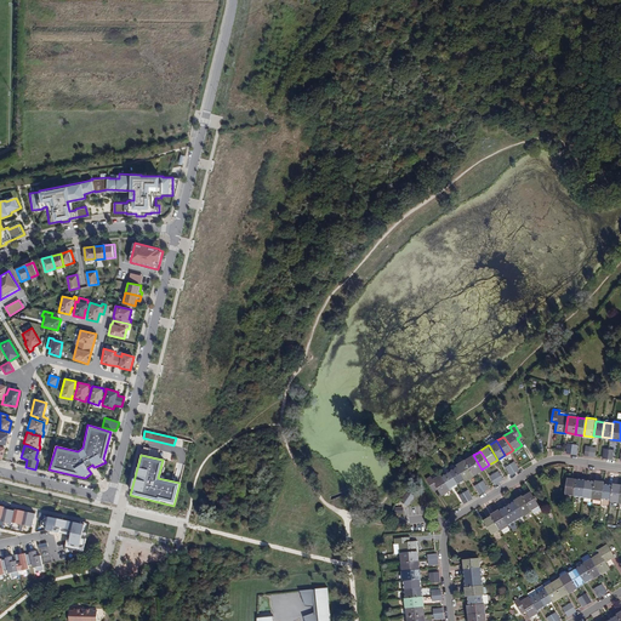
[(482,469),(473,455),(466,460),(473,474),(482,469)]
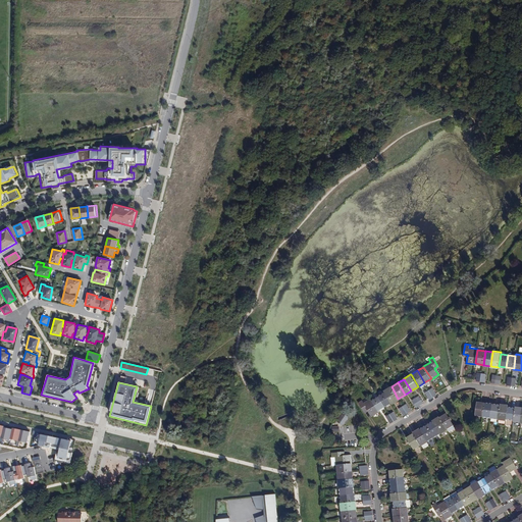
[(398,399),(392,386),(390,386),(384,390),(385,392),(392,402),(392,403),(399,399),(398,399)]
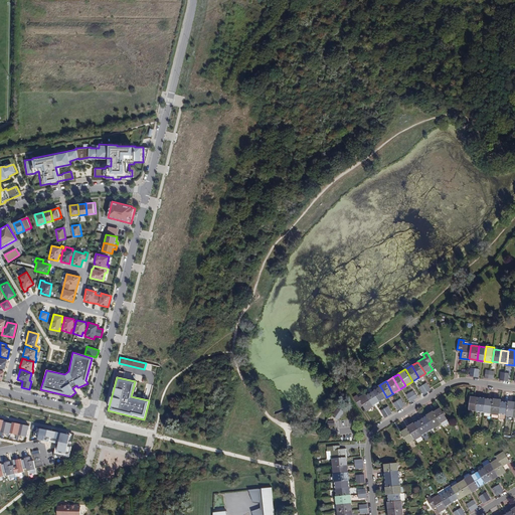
[(380,386),(373,390),(379,400),(386,396),(380,386)]
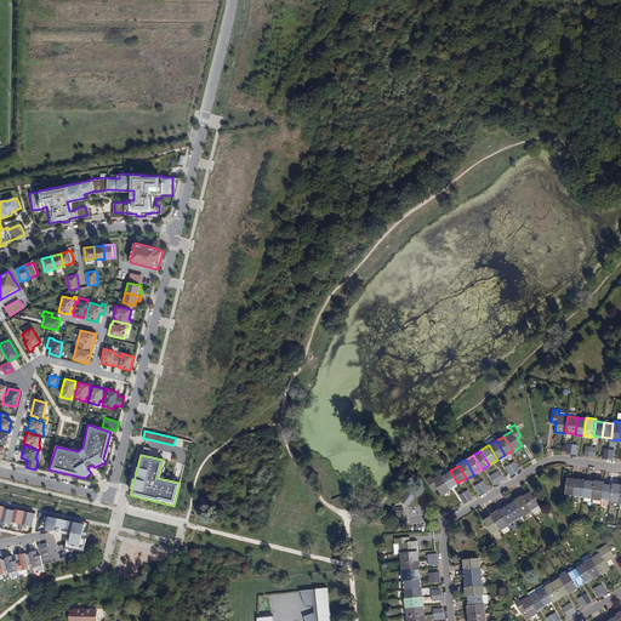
[(494,473),(499,482),(503,478),(499,469),(494,473)]
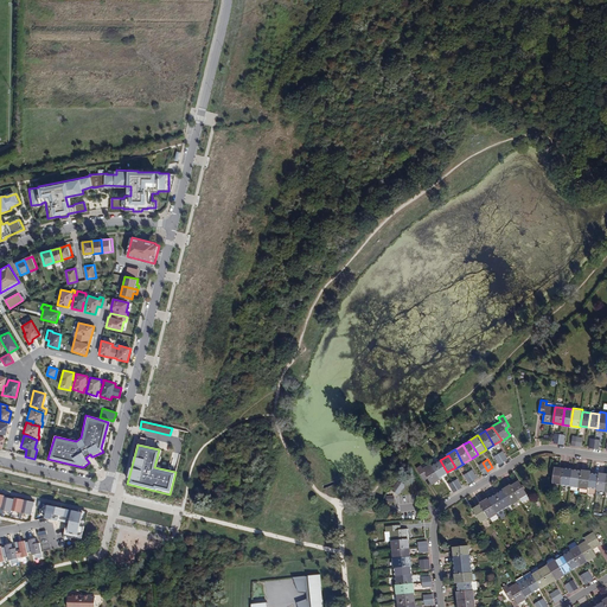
[(447,472),(440,460),(433,465),(440,477),(447,472)]
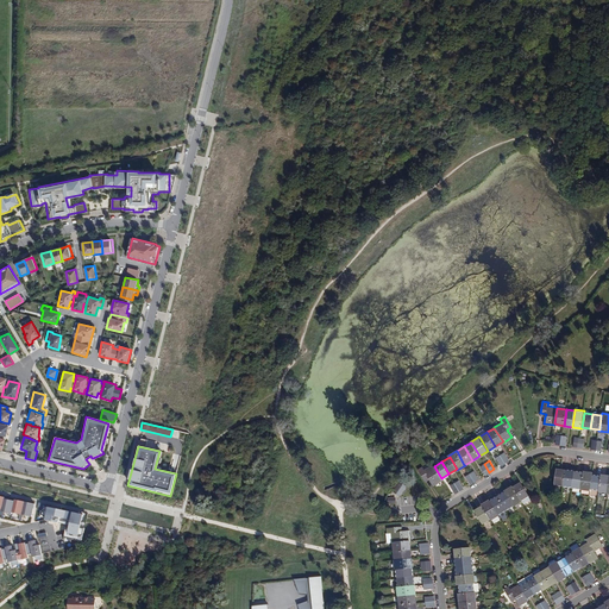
[(441,478),(434,466),(433,465),(425,470),(422,466),(418,470),(425,481),(429,477),(431,479),(434,484),(443,479),(441,478)]
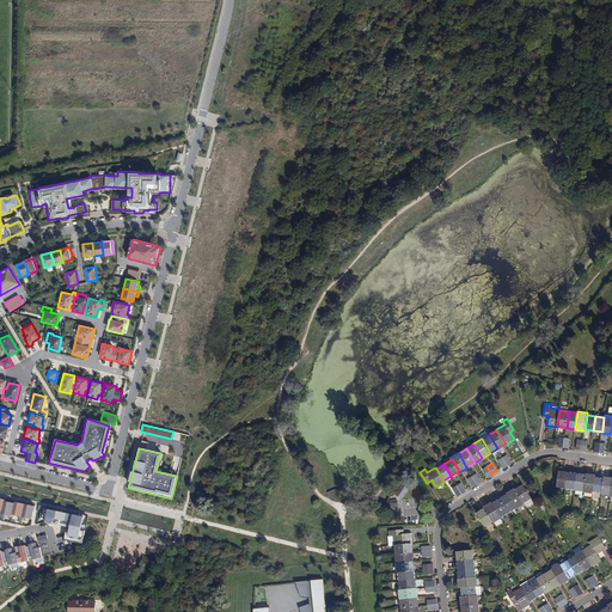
[(472,476),(477,484),(482,481),(476,472),(472,476)]
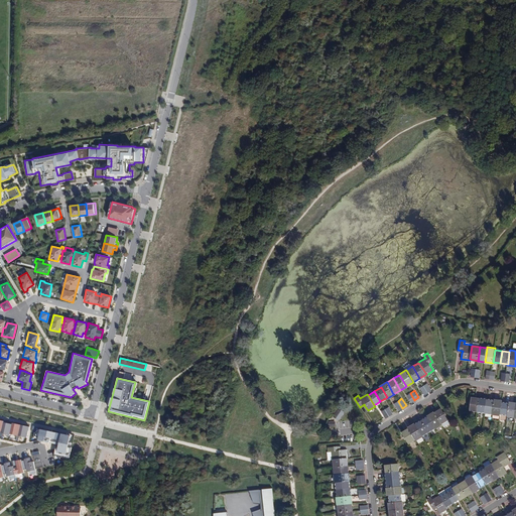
[(479,411),(480,399),(473,398),(472,405),(471,410),(479,411)]
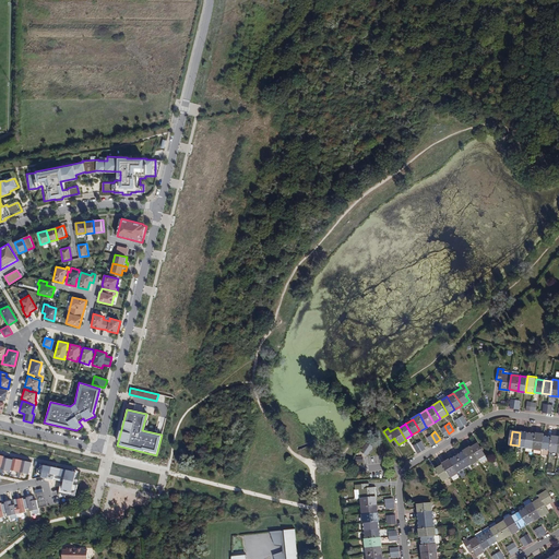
[(521,431),(520,432),(519,445),(526,448),(528,432),(521,431)]
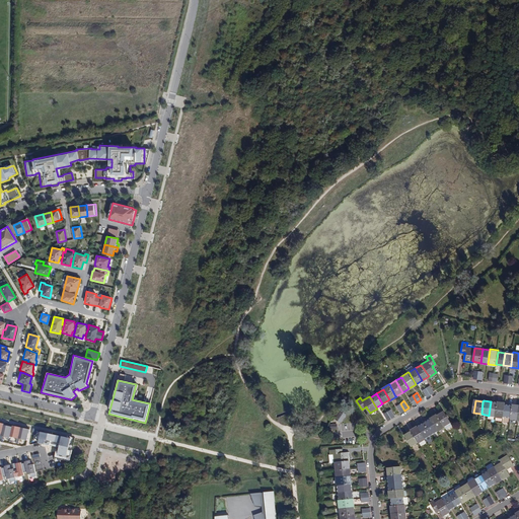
[(496,417),(498,402),(491,401),(489,416),(496,417)]
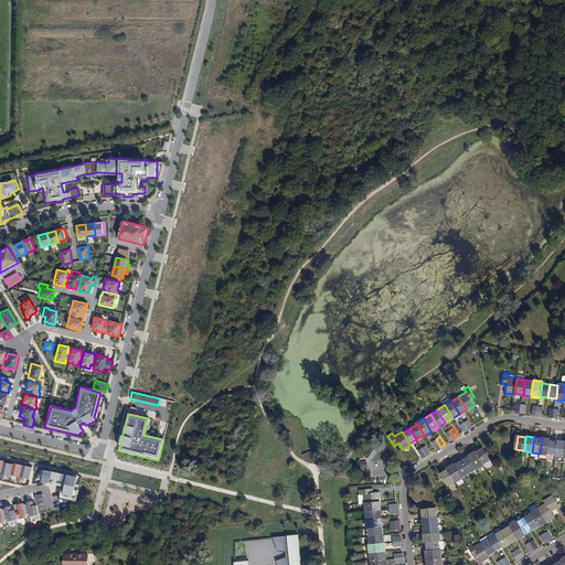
[(542,438),(540,454),(547,456),(547,454),(550,440),(550,439),(542,438)]
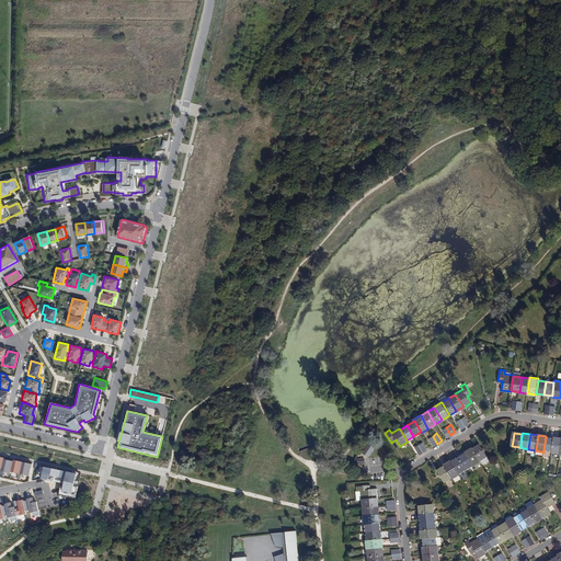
[(552,451),(553,438),(546,437),(544,450),(552,451)]
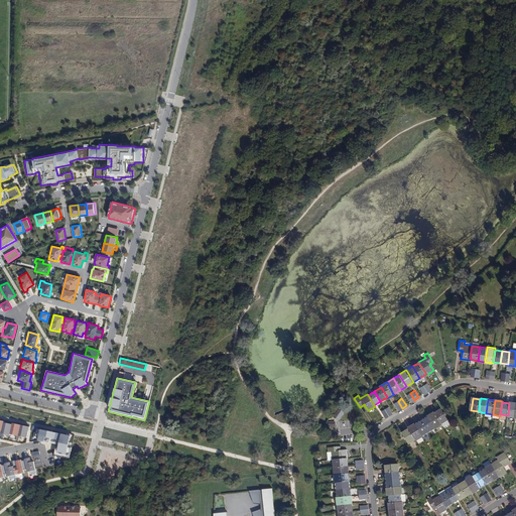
[(509,403),(508,415),(507,416),(515,417),(515,412),(515,403),(510,402),(509,403)]
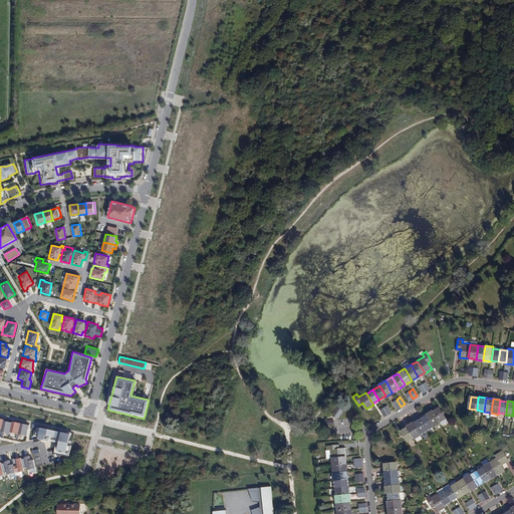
[(331,416),(337,420),(342,411),(337,407),(331,416)]
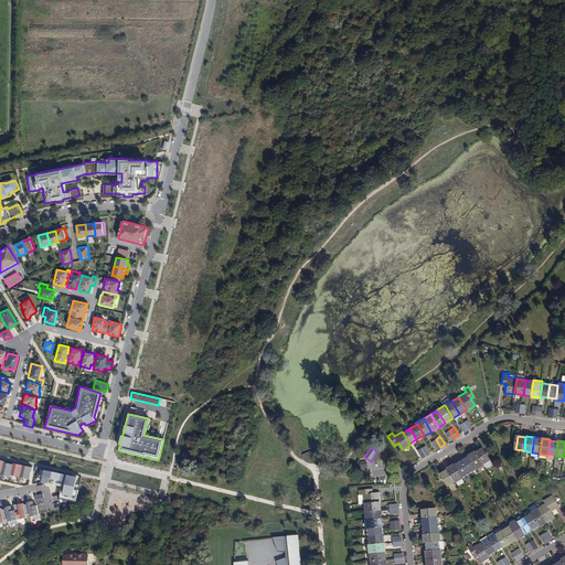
[(483,448),(476,452),(483,465),(491,460),(488,456),(486,452),(483,448)]
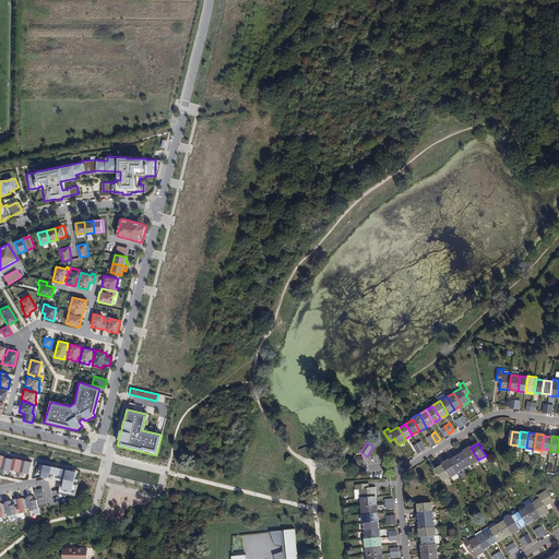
[(464,451),(472,464),(479,461),(478,460),(471,448),(471,447),(463,451),(464,451)]
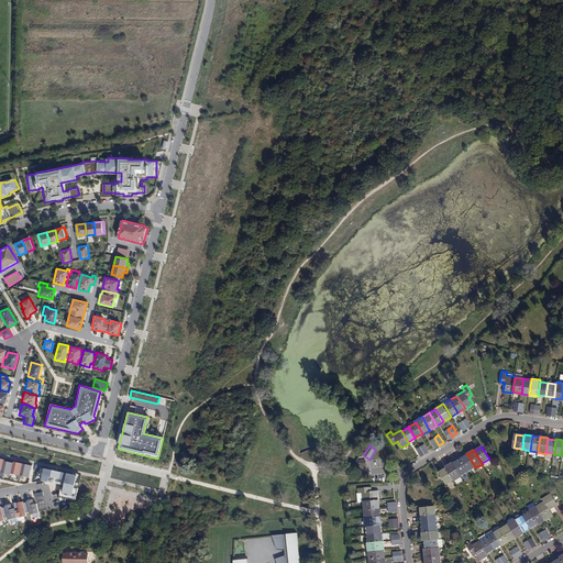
[(468,472),(475,467),(467,454),(460,459),(468,472)]
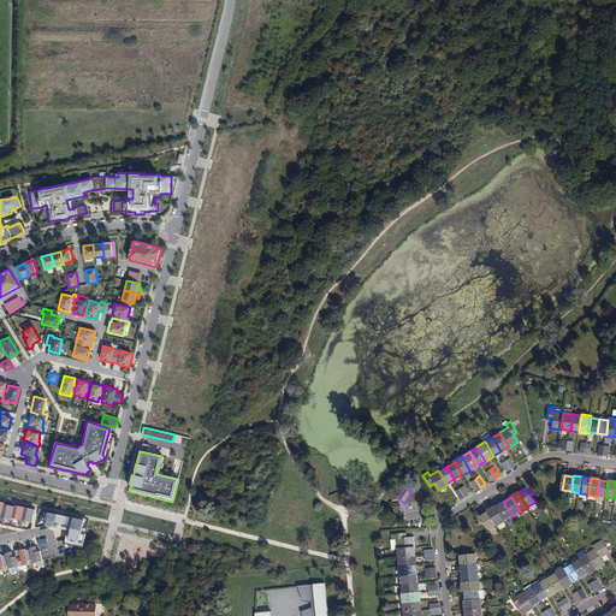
[(496,507),(504,521),(513,516),(503,502),(496,507)]
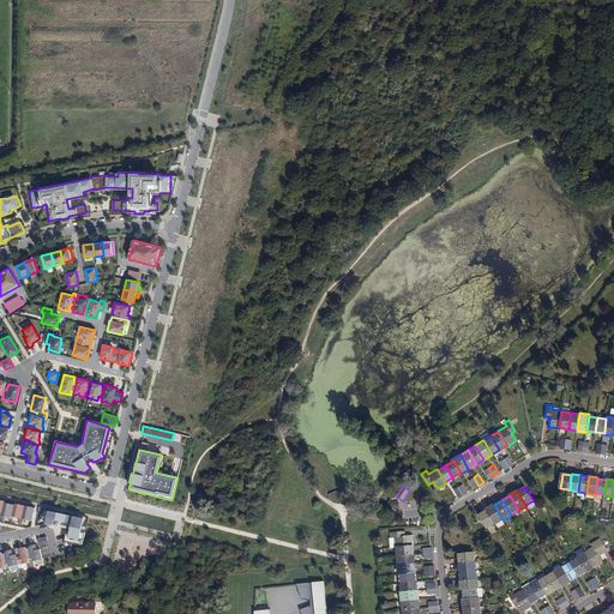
[(13,506),(4,504),(1,515),(1,517),(11,519),(11,518),(13,506)]
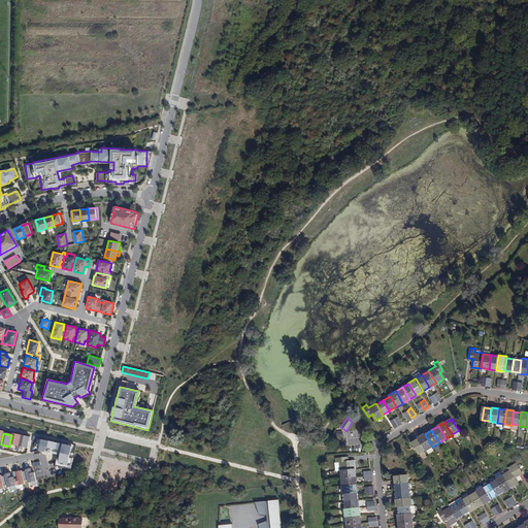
[(11,433),(11,435),(9,446),(18,447),(21,435),(11,433)]
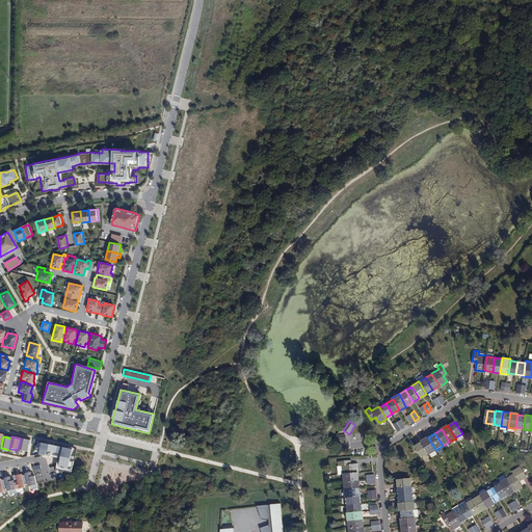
[(435,450),(428,437),(422,442),(429,453),(429,454),(436,450),(435,450)]
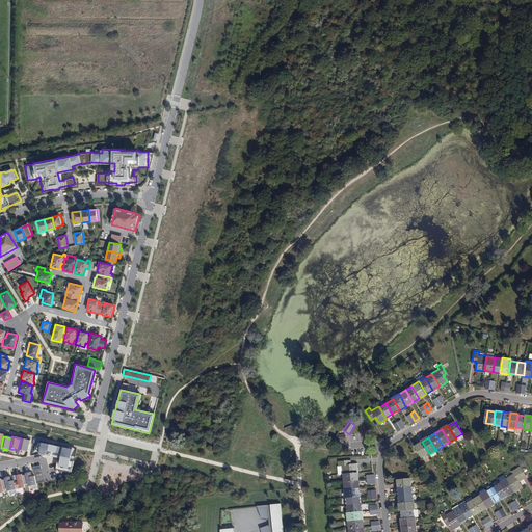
[(30,441),(21,439),(18,450),(27,452),(30,441)]
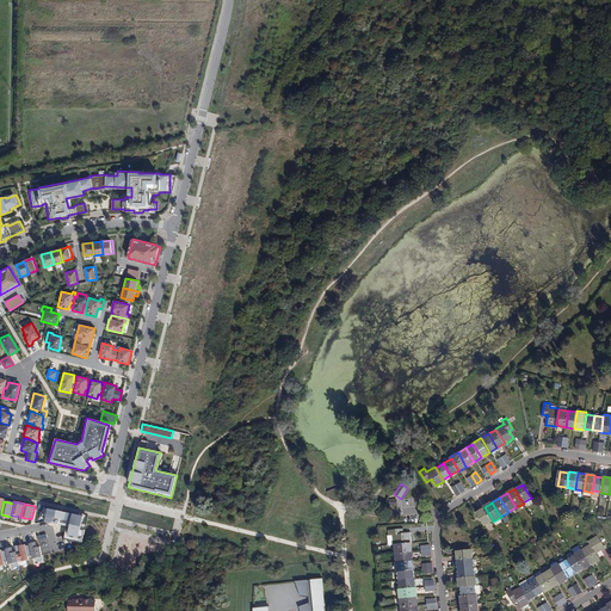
[(65,539),(82,543),(88,514),(38,506),(37,512),(45,513),(44,523),(69,528),(65,539)]
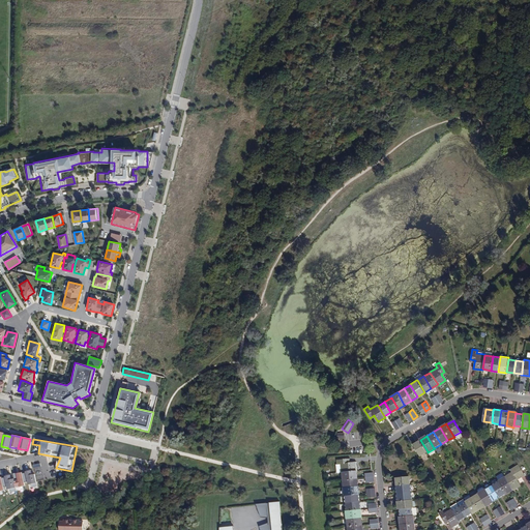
[(420,455),(428,451),(420,440),(414,444),(416,448),(418,451),(420,455)]
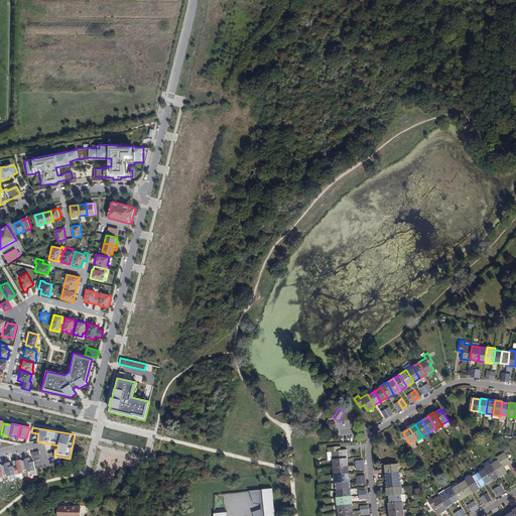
[(333,460),(347,459),(348,459),(347,448),(341,449),(339,449),(339,445),(329,446),(329,452),(332,452),(333,460)]
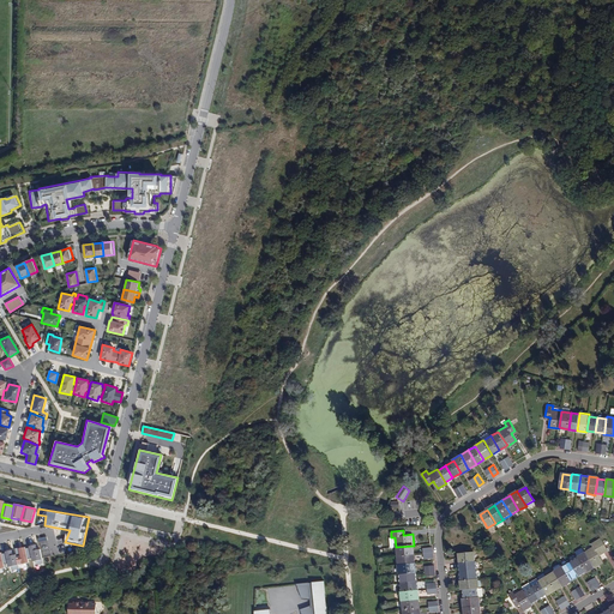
[(585,552),(594,566),(603,561),(600,554),(599,553),(603,549),(607,547),(601,537),(591,543),(594,547),(585,552)]
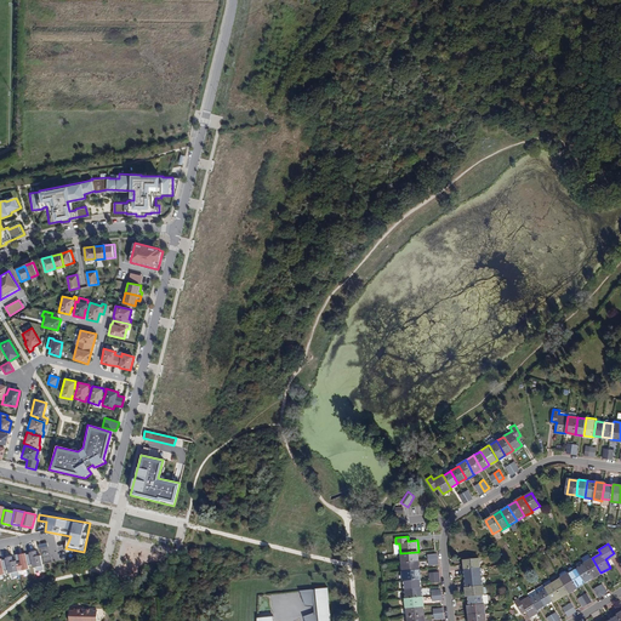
[(29,554),(26,556),(28,565),(30,565),(32,569),(35,568),(35,571),(44,570),(41,557),(38,557),(36,552),(29,553),(29,554)]
